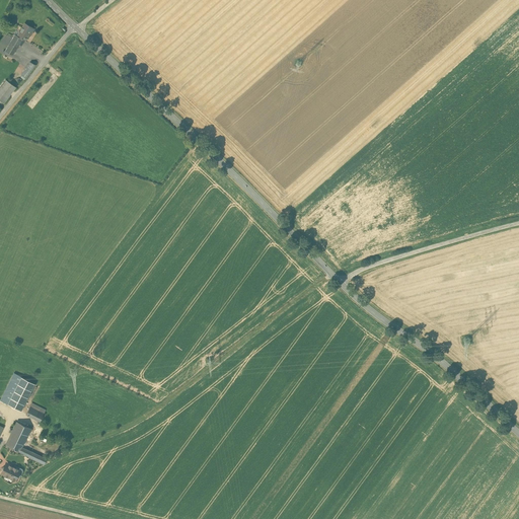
[(33,28),(24,22),(20,28),(28,33),(30,34),(33,28)]
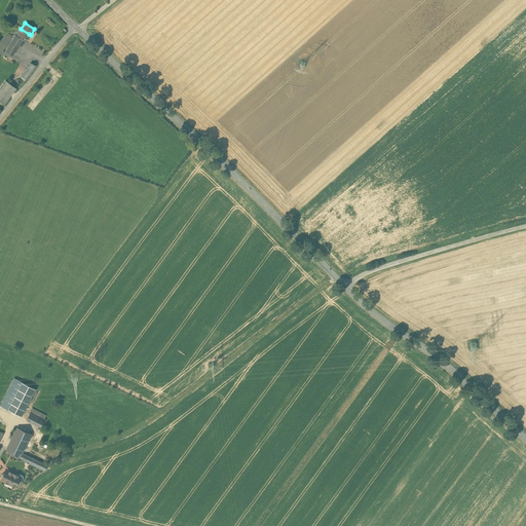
[(29,34),(21,29),(16,36),(23,39),(25,41),(29,34)]
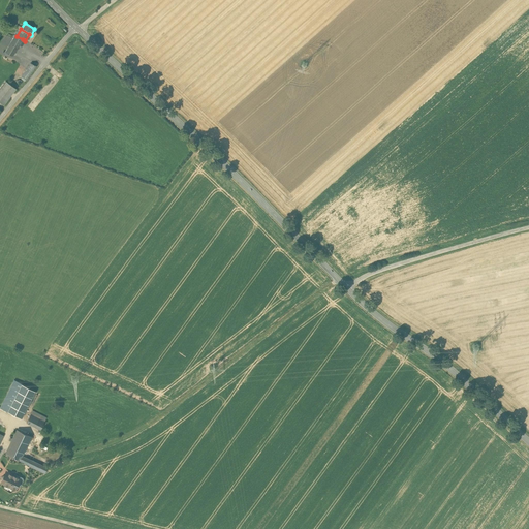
[(16,35),(5,52),(12,56),(23,39),(17,36),(16,35)]
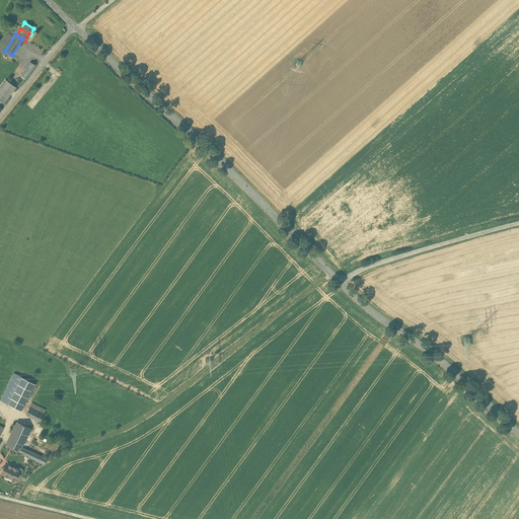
[(30,62),(16,81),(21,85),(35,65),(30,62)]
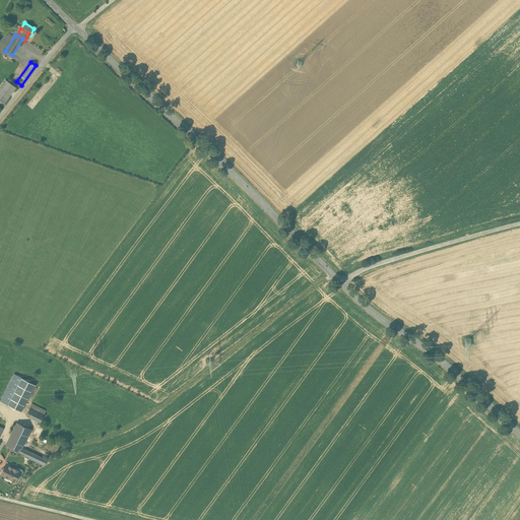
[(5,79),(0,86),(0,100),(4,104),(16,87),(5,79)]
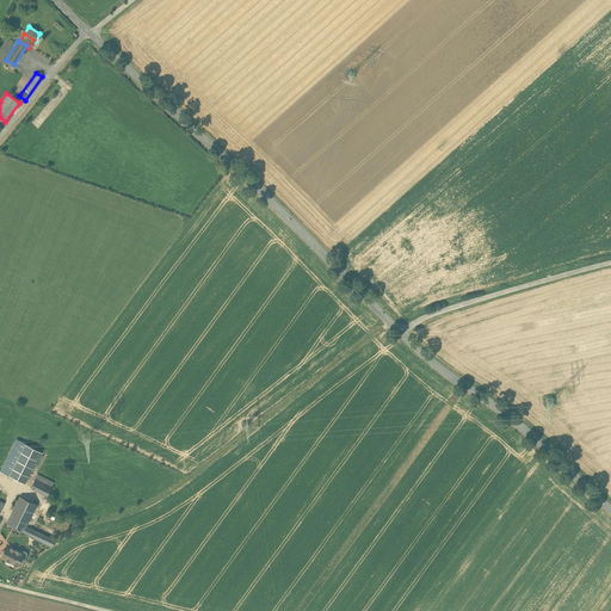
[(37,129),(42,134),(51,123),(47,118),(37,129)]
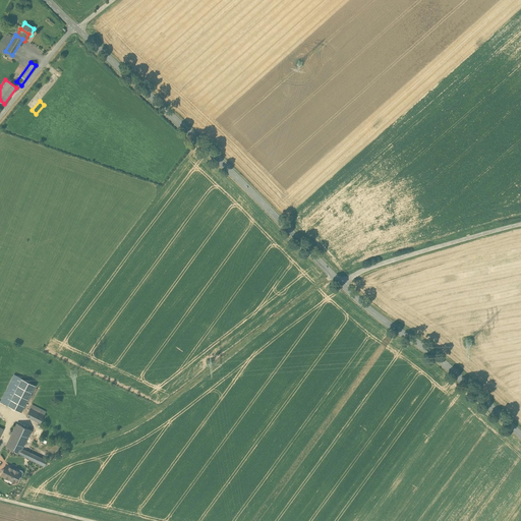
[(7,405),(21,412),(36,385),(21,379),(7,405)]
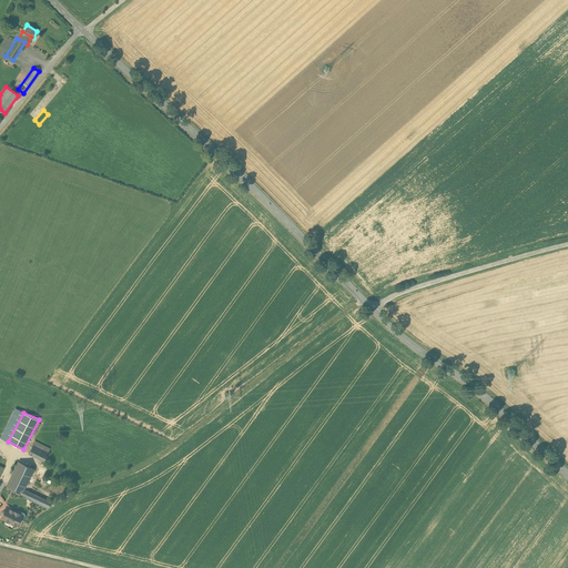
[(34,440),(29,454),(44,460),(50,448),(34,440)]
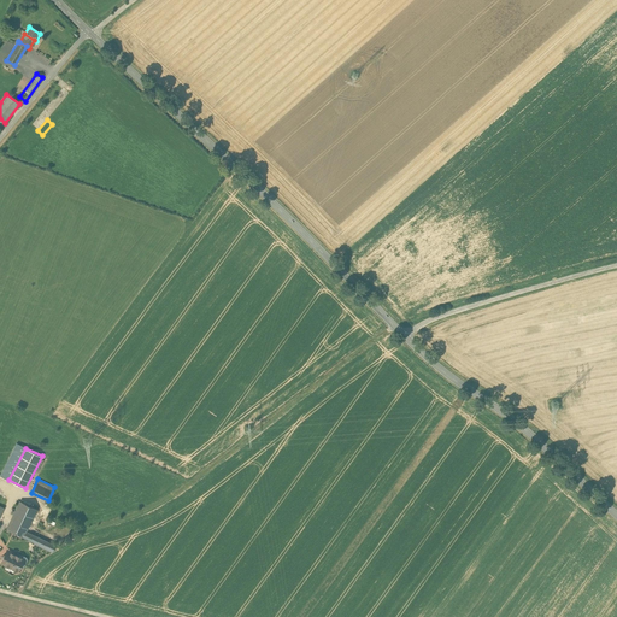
[(6,528),(23,536),(22,539),(52,553),(54,546),(27,533),(36,511),(19,501),(6,528)]
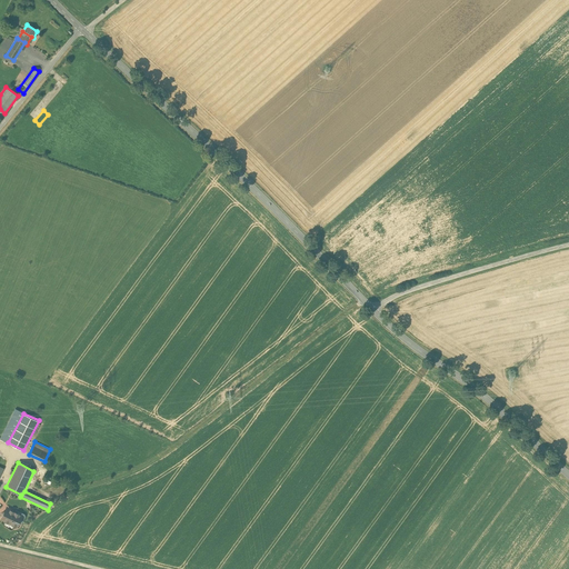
[(21,515),(11,510),(8,508),(5,513),(3,513),(1,519),(2,519),(17,527),(19,522),(18,520),(21,515)]
